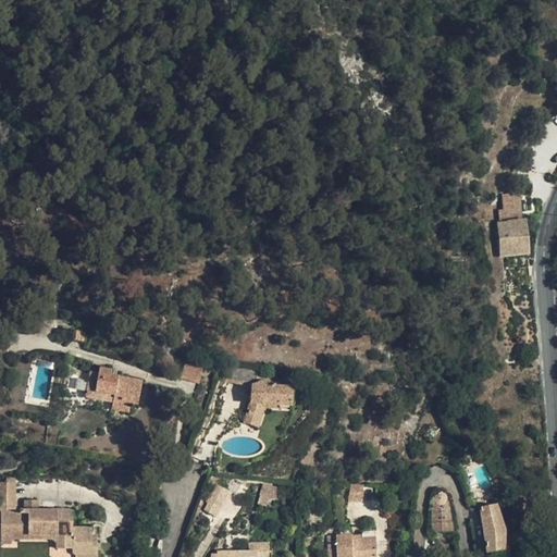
[(522,220),(520,193),(502,195),(504,210),(496,210),(497,223),(522,220)]
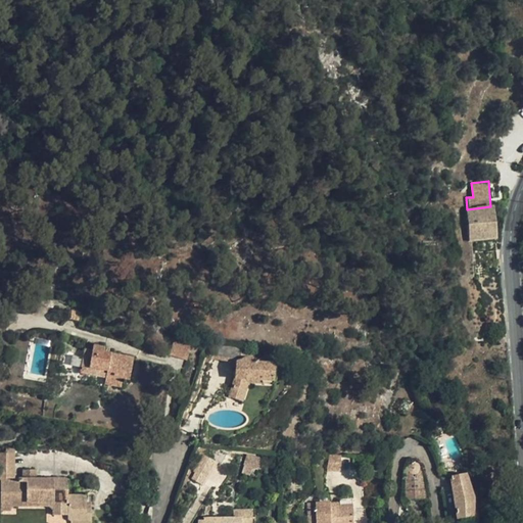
[(496,238),(492,206),(490,206),(467,209),(470,240),(496,238)]
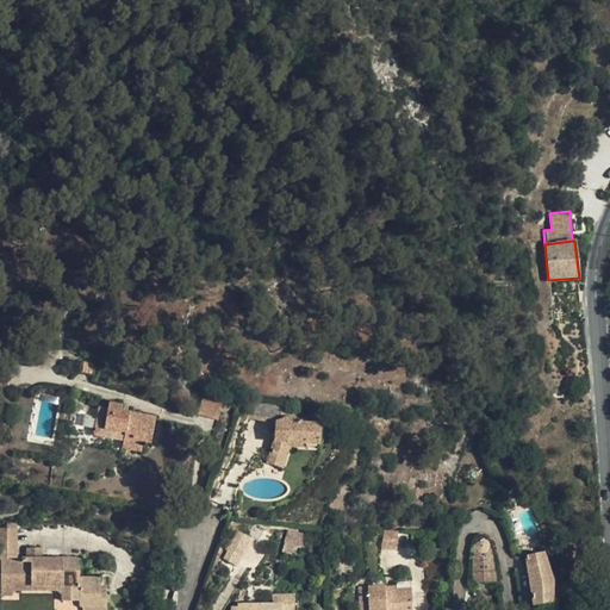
[(80,361),(78,371),(92,374),(94,363),(80,361)]
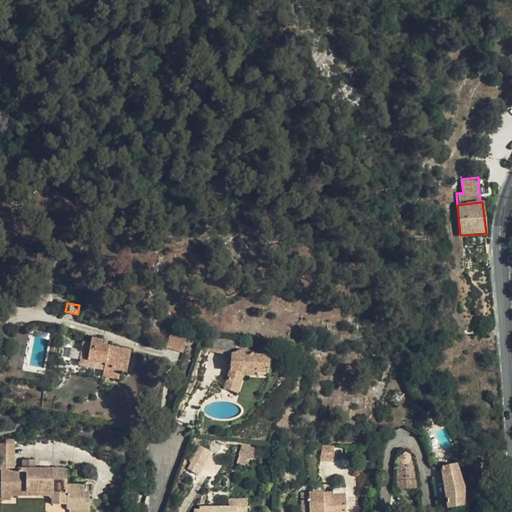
[(182,352),(186,339),(170,334),(166,347),(182,352)]
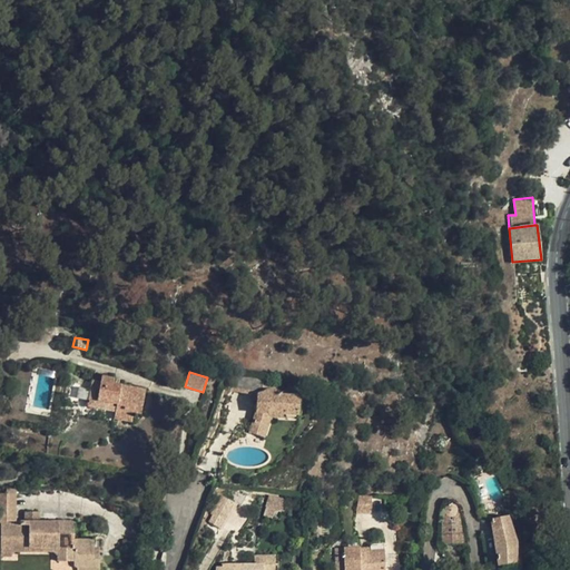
[(145,390),(112,384),(114,379),(101,375),(100,382),(92,381),(88,405),(115,411),(114,419),(131,422),(133,412),(141,414),(145,390)]
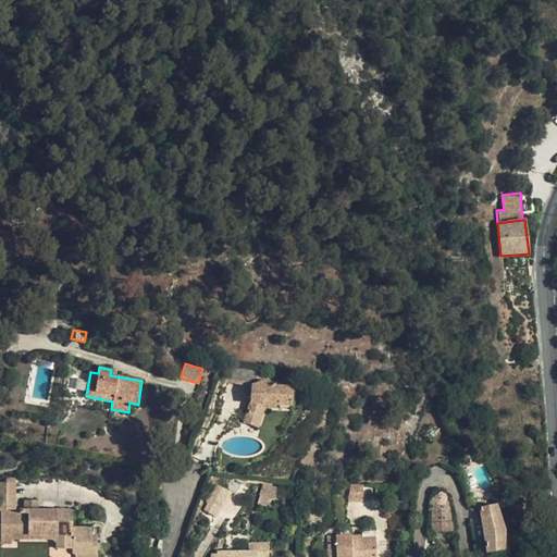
[(76,396),(81,374),(67,371),(63,393),(76,396)]
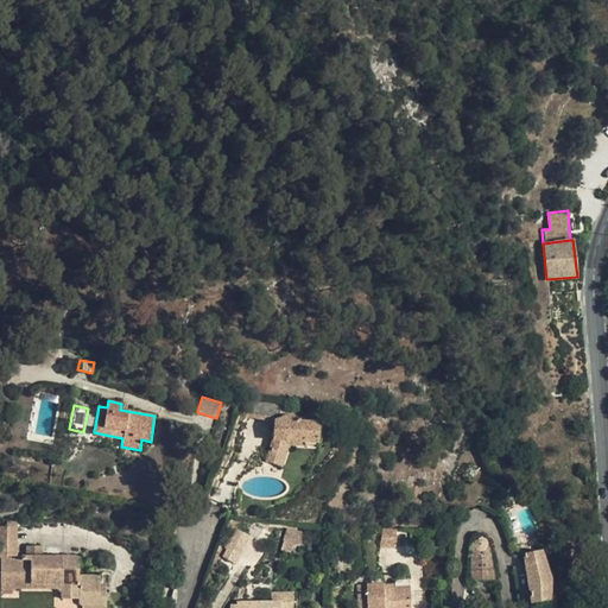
[(304,442),(318,443),(318,423),(293,422),(293,417),(273,416),(272,442),(290,442),(304,442)]
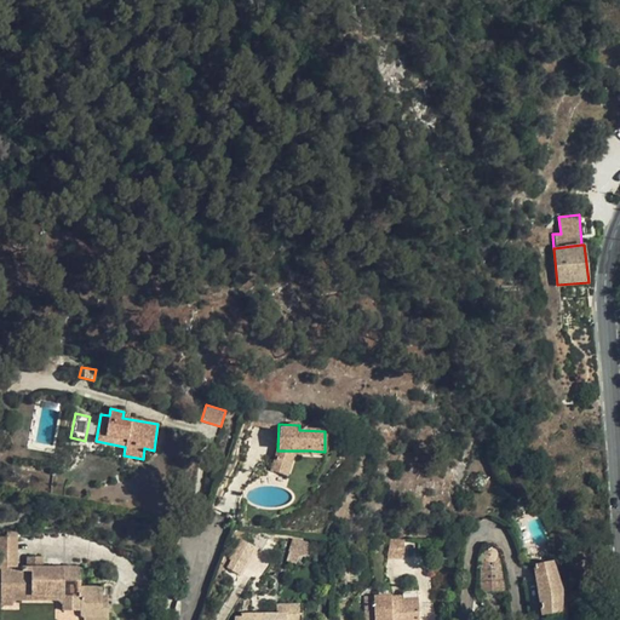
[(277,451),(271,471),(287,476),(294,455),(296,451),(277,451)]
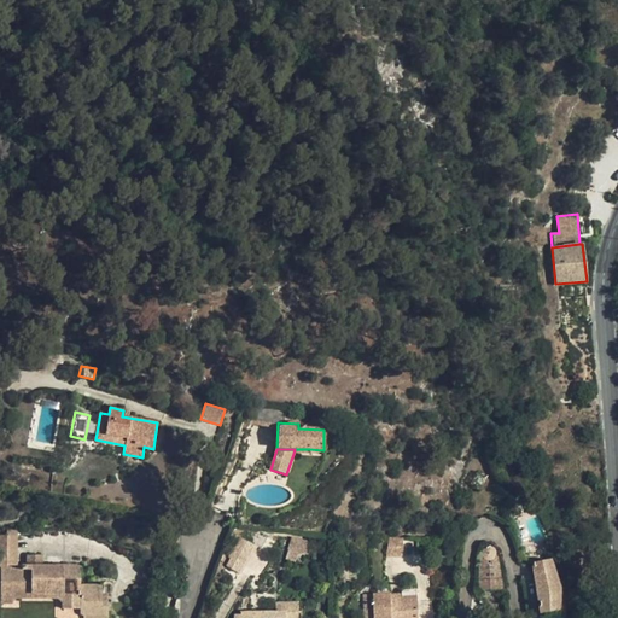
[(7,536),(0,535),(0,565),(1,566),(1,600),(13,601),(15,601),(16,600),(16,599),(16,598),(16,593),(59,593),(59,598),(62,601),(63,608),(81,608),(80,614),(83,616),(108,617),(108,594),(103,594),(103,587),(101,586),(101,584),(81,584),(80,566),(44,565),(30,565),(17,565),(17,536),(7,536)]
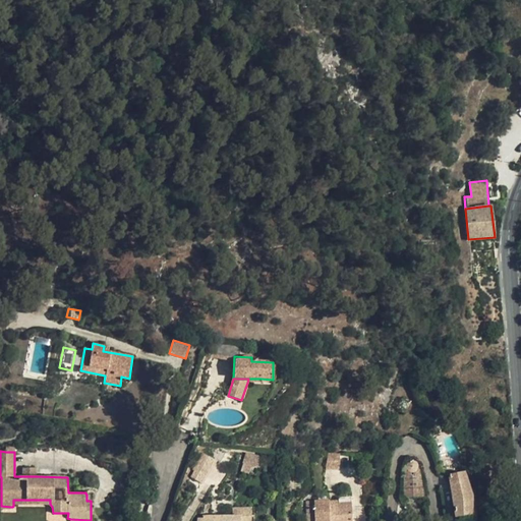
[(231,455),(225,452),(220,460),(226,463),(231,455)]
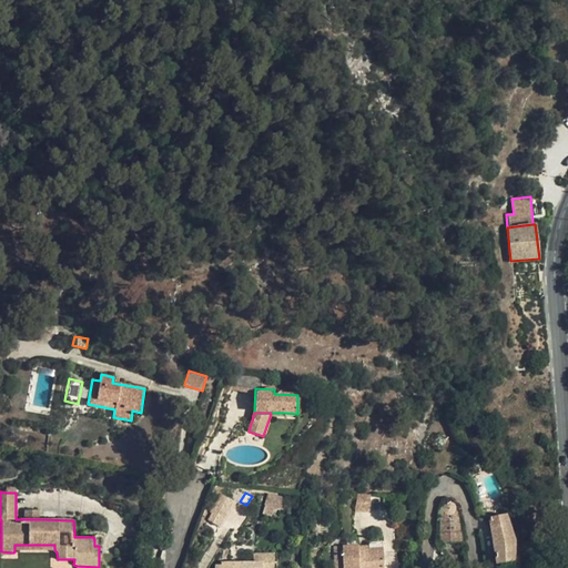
[(284,497),(269,493),(265,505),(263,514),(272,517),(274,507),(281,509),(284,497)]
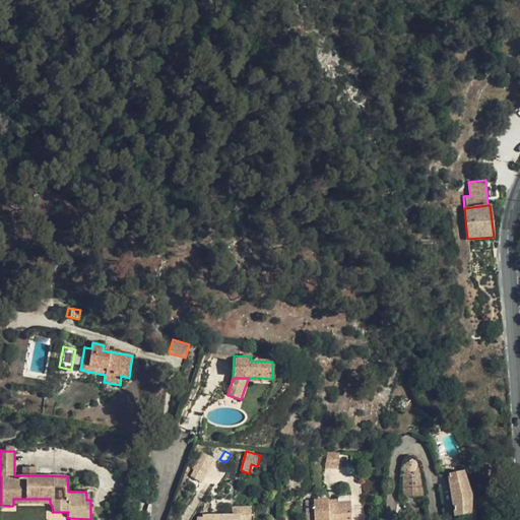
[(326,467),(338,467),(338,452),(326,452),(326,467)]
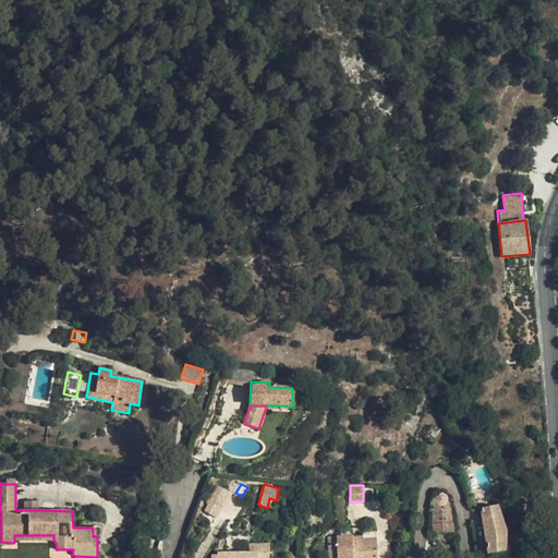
[(221,494),(211,504),(220,512),(237,495),(221,494)]
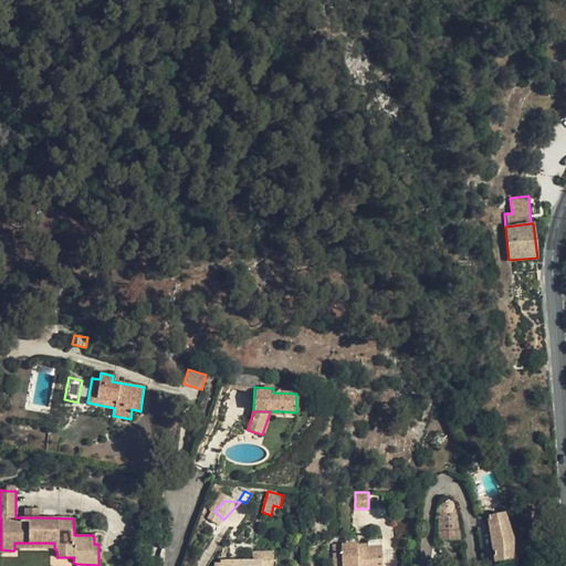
[(439,513),(439,532),(460,532),(459,525),(459,516),(457,510),(453,503),(451,503),(451,502),(449,502),(448,502),(446,502),(444,502),(442,505),(439,513)]
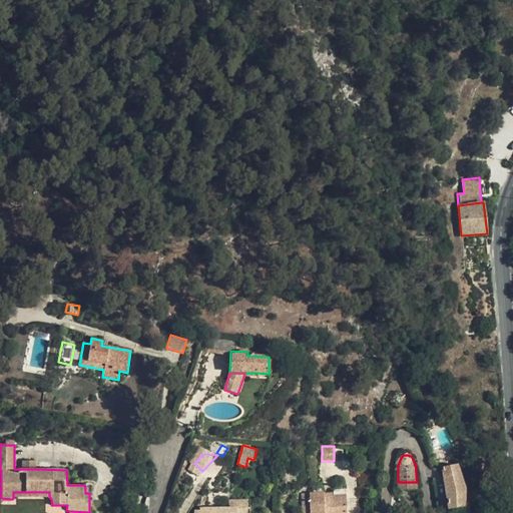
[(466,490),(458,466),(442,468),(449,510),(465,508),(466,490)]
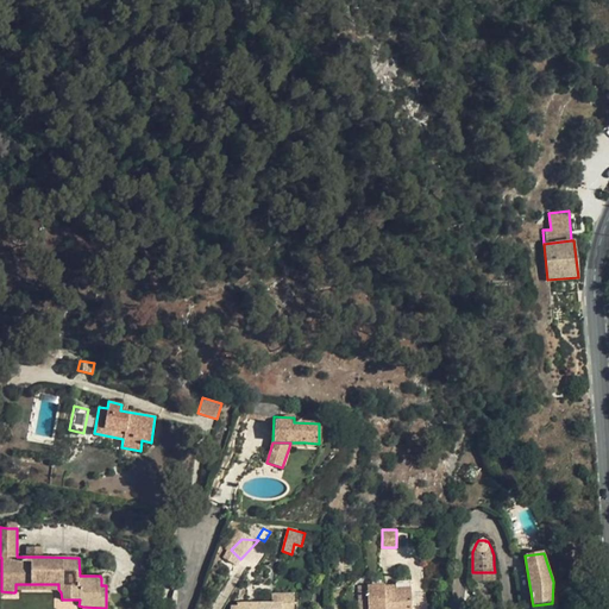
[(385,585),(358,588),(358,608),(412,608),(412,581),(399,581),(397,582),(396,582),(395,583),(395,585),(395,589),(385,589),(385,585)]
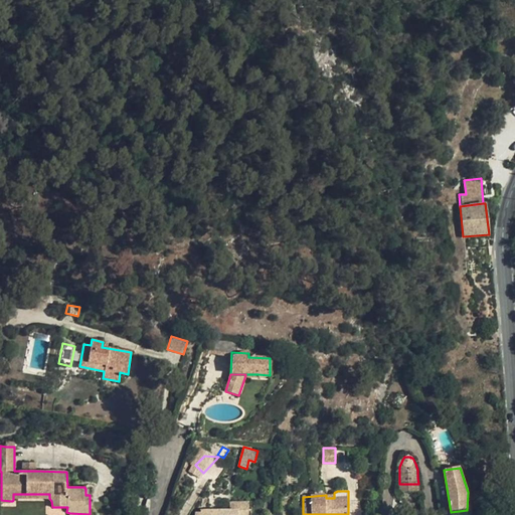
[(230,502),(230,510),(200,510),(200,513),(195,513),(194,514),(248,514),(249,502),(230,502)]
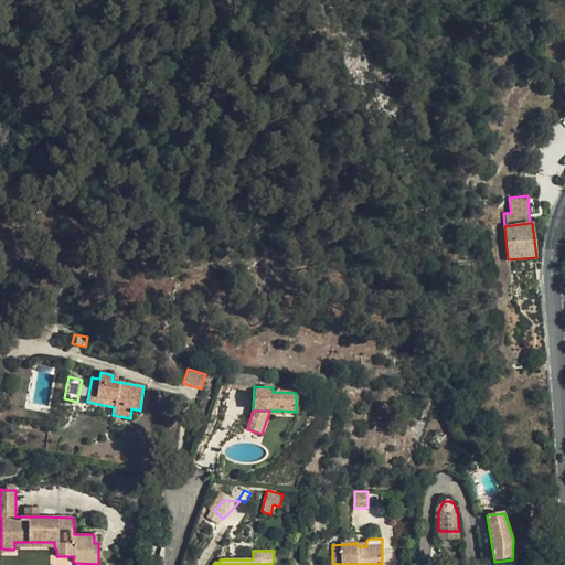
All buildings are outlined.
